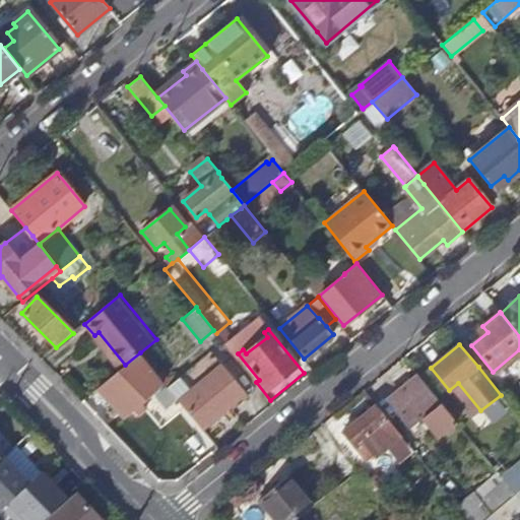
[(179,400),(202,429),(246,392),(210,351),(168,386),(179,400)]
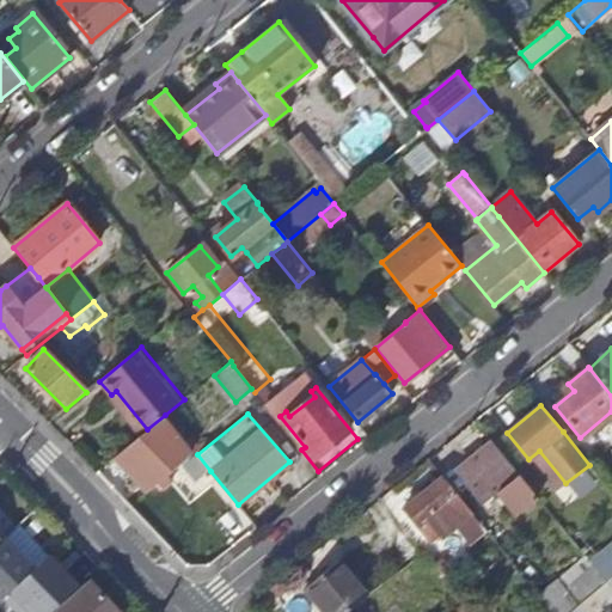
[(179,433),(165,415),(147,429),(114,457),(147,491),(157,483),(161,489),(173,479),(169,475),(190,456),(173,438),(179,433)]
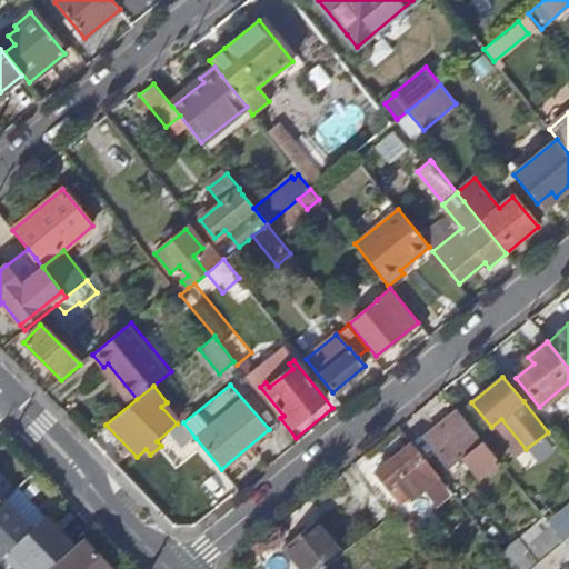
[(481,440),(458,411),(426,438),(448,467),(481,440)]
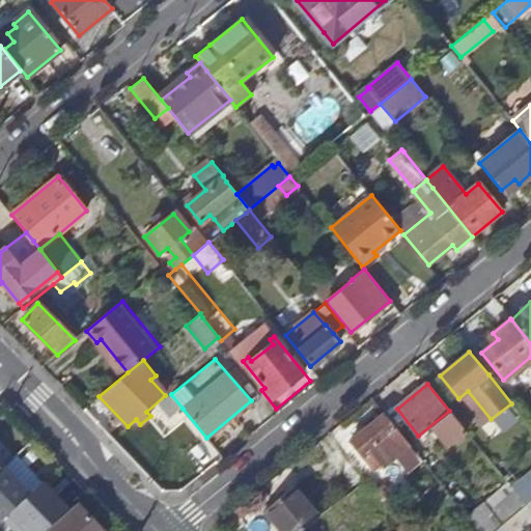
[(410,445),(385,415),(351,441),(369,464),(376,458),(384,466),(410,445)]
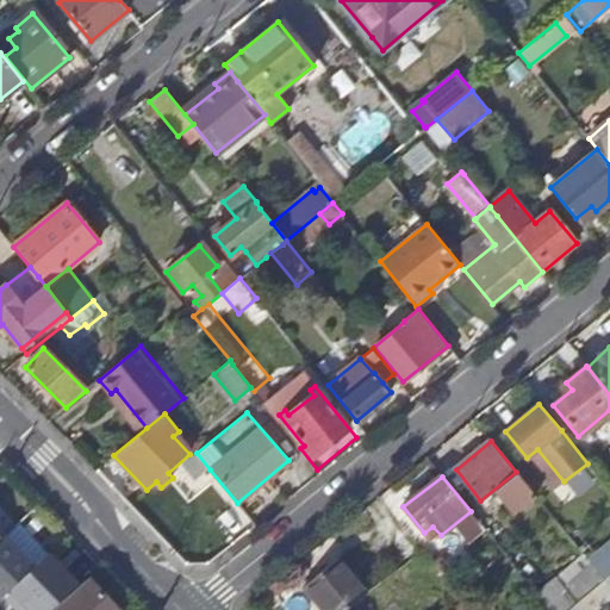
[(12,591),(30,609),(50,609),(81,582),(54,552),(12,591)]
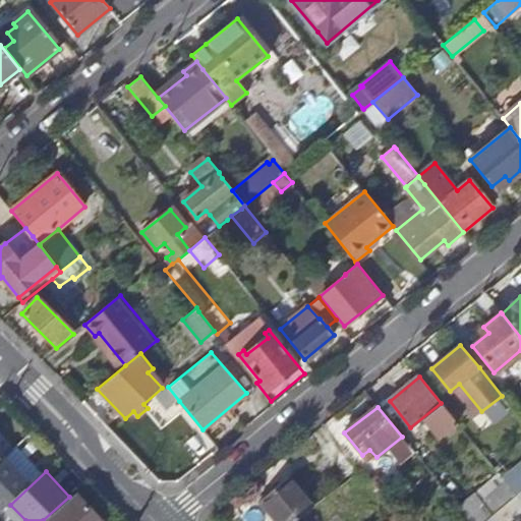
[(277,520),(296,520),(313,508),(288,477),(261,501),(277,520)]
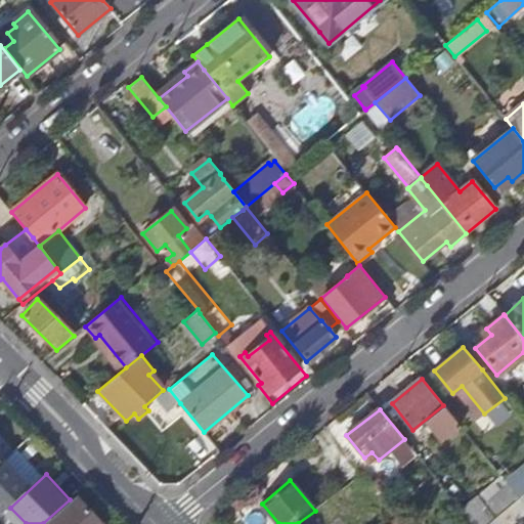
[(514,492),(508,484),(484,505),(495,518),(519,498),(514,492)]
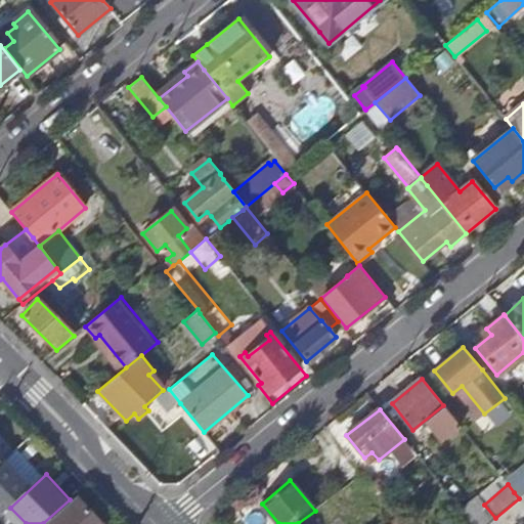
[(473,523),(487,523),(495,518),(484,505),(477,496),(461,509),(473,523)]
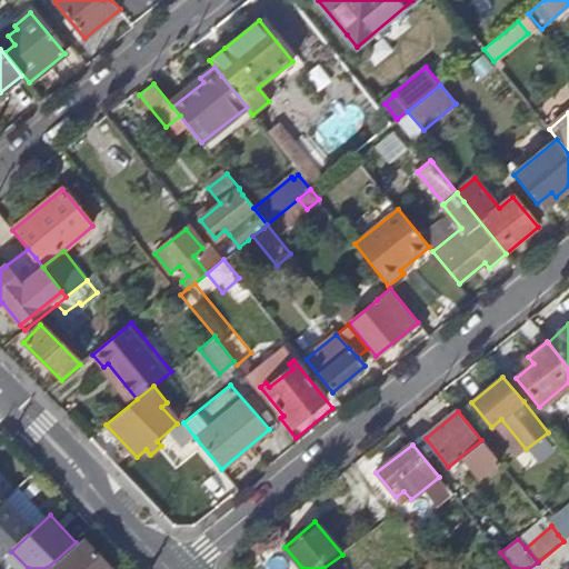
[(558,568),(568,560),(568,547),(563,541),(538,562),(529,568),(558,568)]
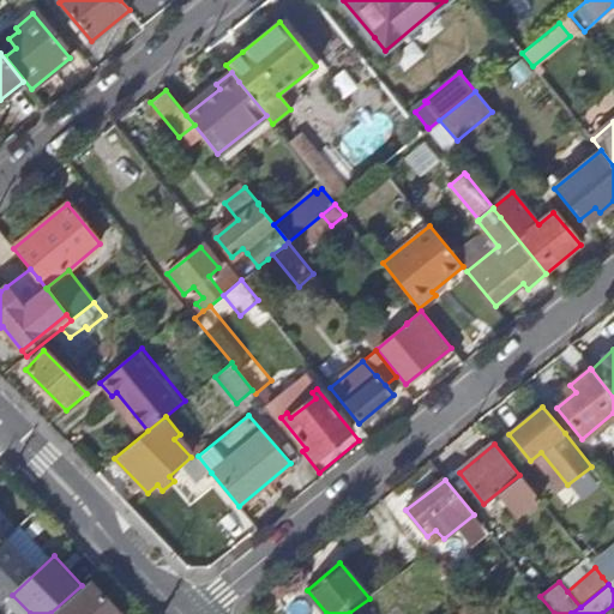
[(118,613),(90,585),(59,613),(118,613)]
